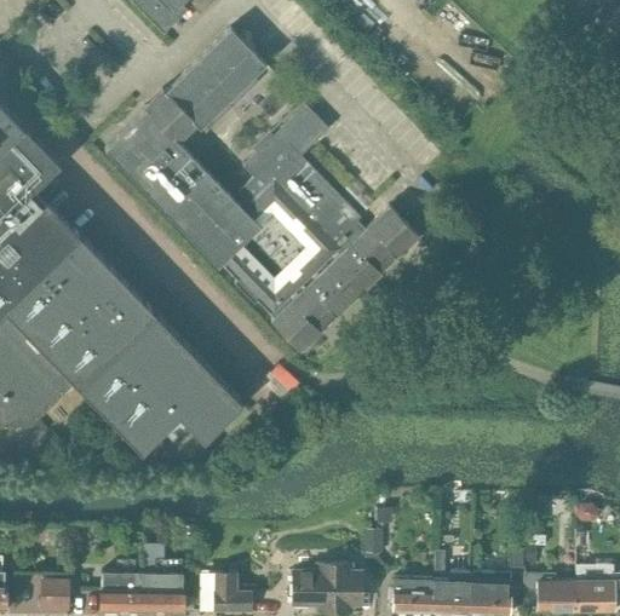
[(130,0),(164,34),(187,11),(179,4),(182,0),(130,0)]
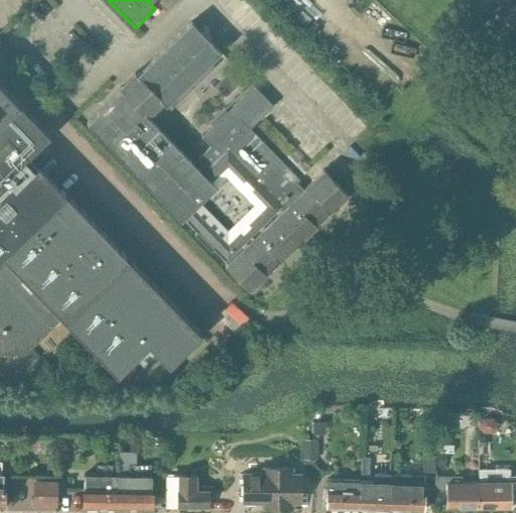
[(161,0),(157,5),(165,14),(179,0),(161,0)]
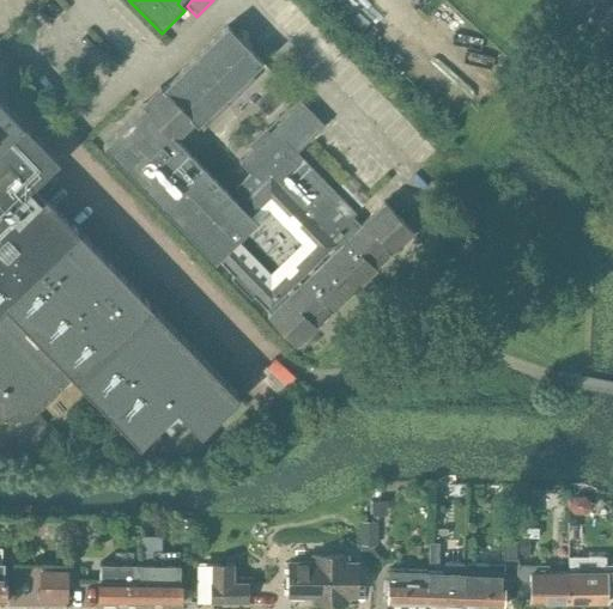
[(393,254),(413,233),(384,203),(360,227),(352,219),(356,215),(297,154),(323,129),(301,105),(269,135),(265,132),(248,148),(249,150),(250,148),(253,152),(238,165),(249,177),(236,190),(243,198),(236,203),(175,141),(193,123),(196,128),(208,116),(214,121),(255,81),(250,75),(262,65),(228,29),(162,91),(161,90),(143,107),(144,109),(103,148),(216,265),(218,261),(234,278),(231,281),(252,302),(254,298),(271,315),(267,318),(296,348),(316,328),(316,327),(333,311),(376,269),(392,253),(393,254)]
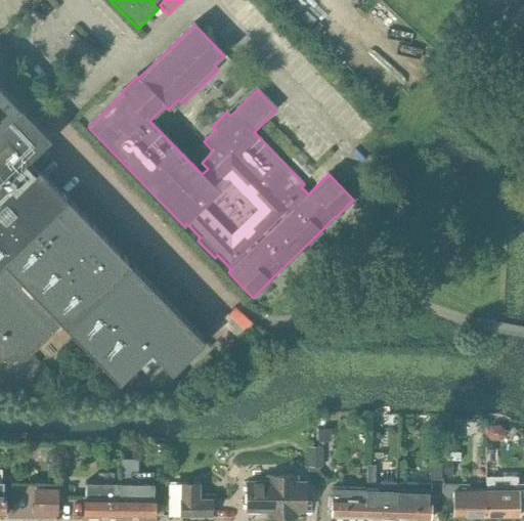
[(0,361),(25,361),(32,354),(62,324),(119,383),(150,352),(171,374),(205,341),(29,160),(50,139),(0,87),(0,361)]
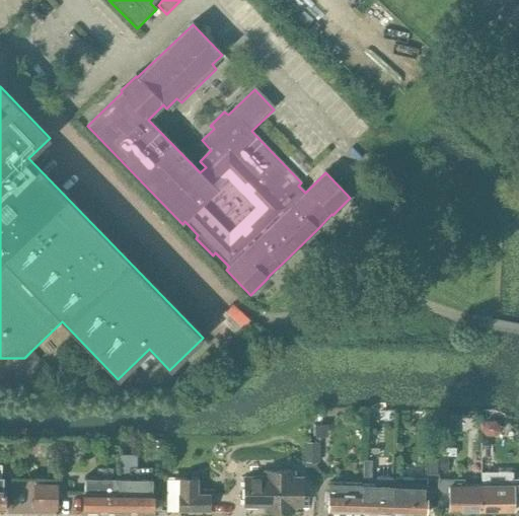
[(265,478),(246,478),(244,478),(244,507),(265,507),(265,513),(293,513),(293,507),(301,507),(301,478),(293,478),(293,472),(265,472),(265,478)]
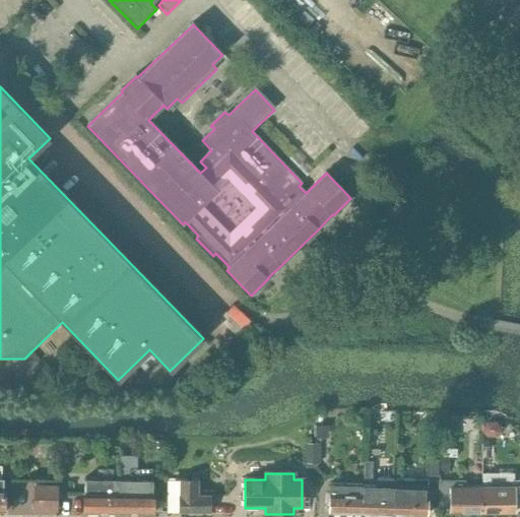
[(428,477),(428,482),(413,481),(413,487),(409,487),(409,481),(395,481),(395,486),(394,516),(427,516),(428,494),(439,495),(439,482),(439,477),(428,477)]
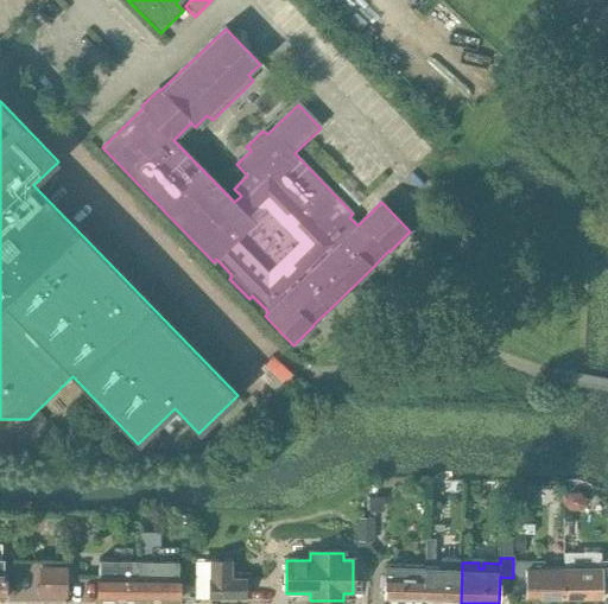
[(138,601),(138,564),(132,564),(132,561),(99,561),(99,578),(97,578),(97,599),(138,601)]
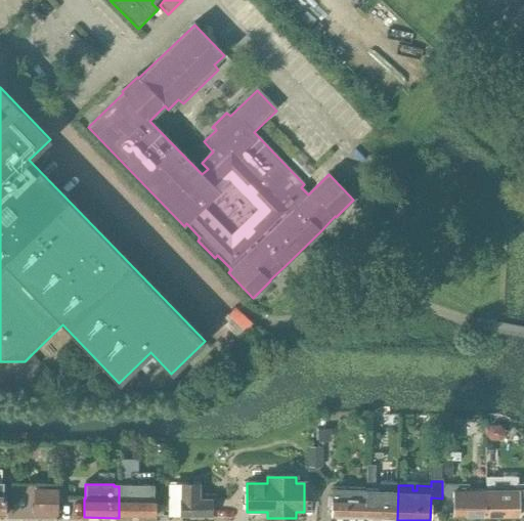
[(153,484),(119,484),(119,486),(119,518),(155,518),(155,498),(153,498),(153,484)]
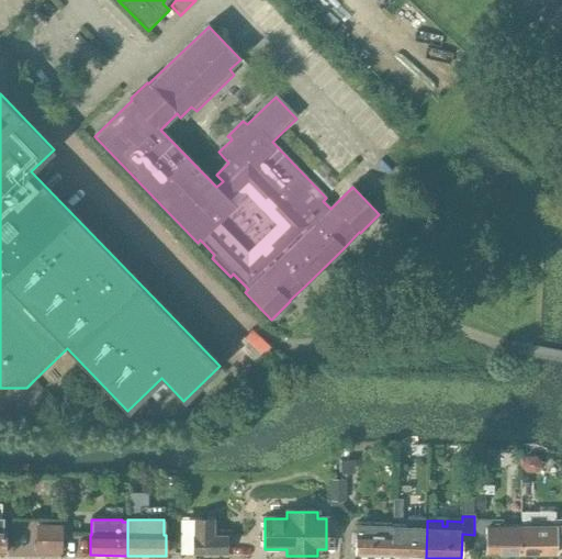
[(194,521),(193,556),(226,556),(227,538),(214,538),(214,521),(194,521)]
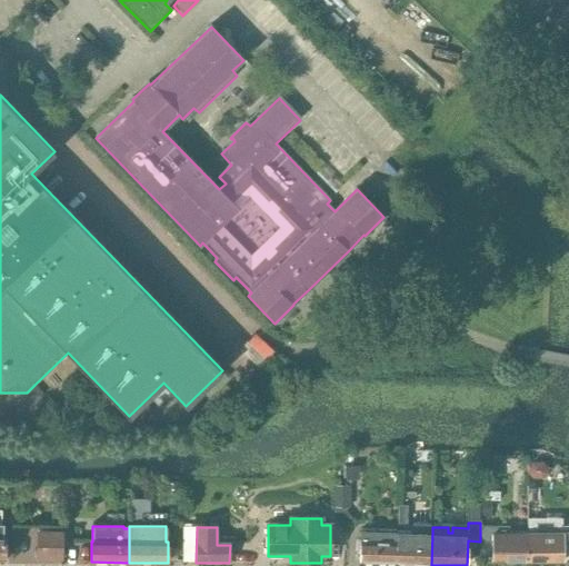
[(559,534),(528,535),(527,563),(562,563),(562,546),(568,546),(568,527),(559,527),(559,534)]
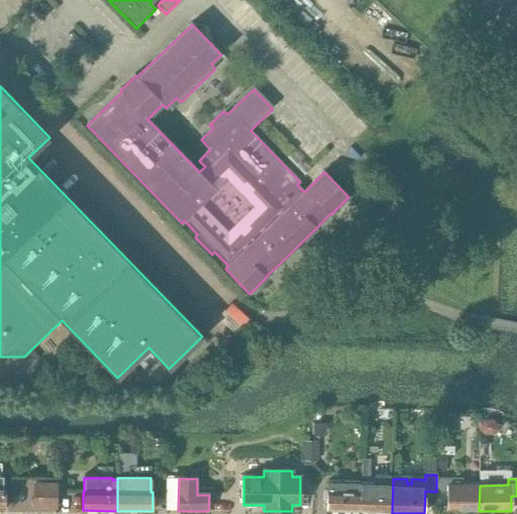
[(479,511),(480,486),(460,486),(460,480),(436,480),(436,492),(436,494),(447,494),(447,511),(479,511)]
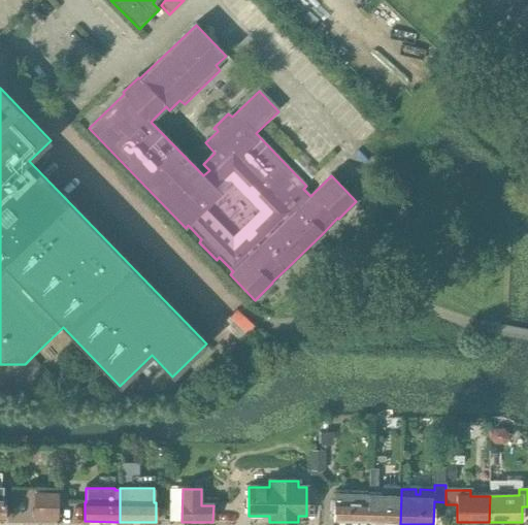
[(367,523),(368,493),(334,492),(333,522),(367,523)]
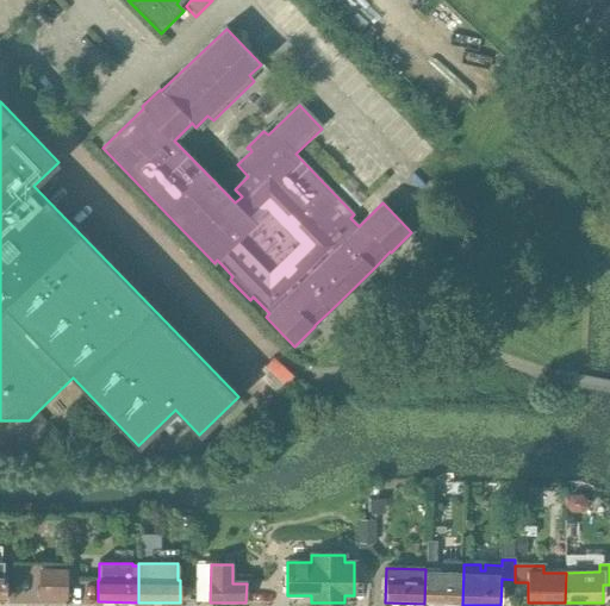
[(464,569),(425,569),(424,604),(462,605),(464,569)]
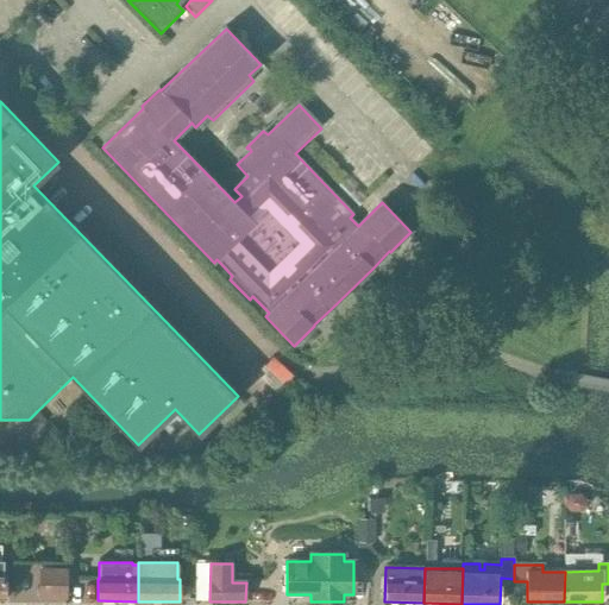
[(67,572),(41,572),(41,600),(67,600),(67,572)]
